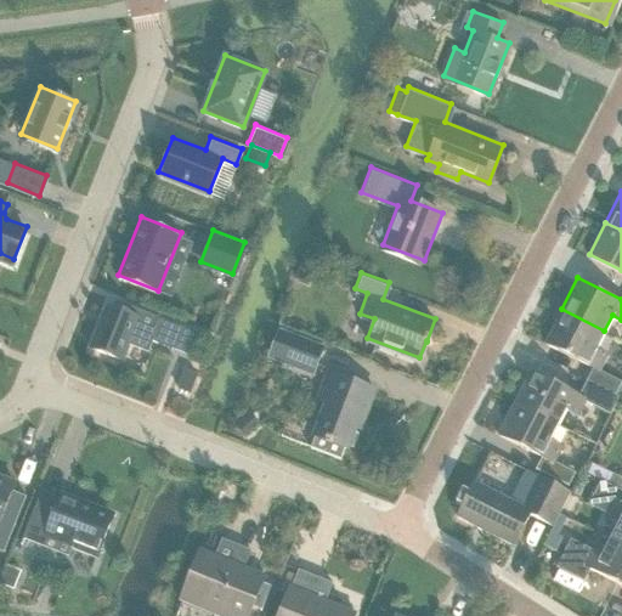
[(174,346),(182,323),(114,297),(114,298),(114,299),(112,304),(107,303),(90,344),(122,357),(129,338),(146,345),(150,337),(174,346)]
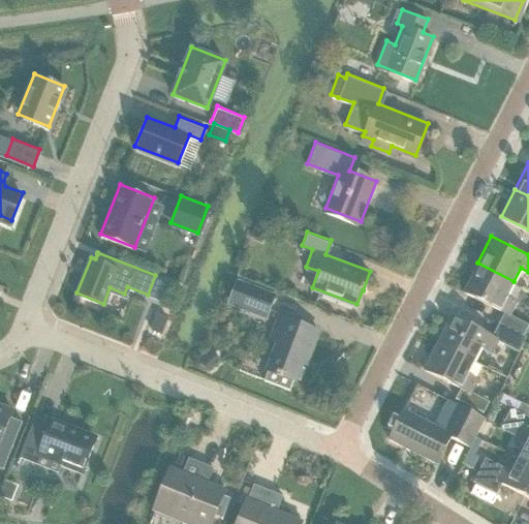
[(507,295),(514,281),(477,263),(464,289),(504,310),(499,320),(523,332),(528,321),(509,312),(517,299),(507,295)]
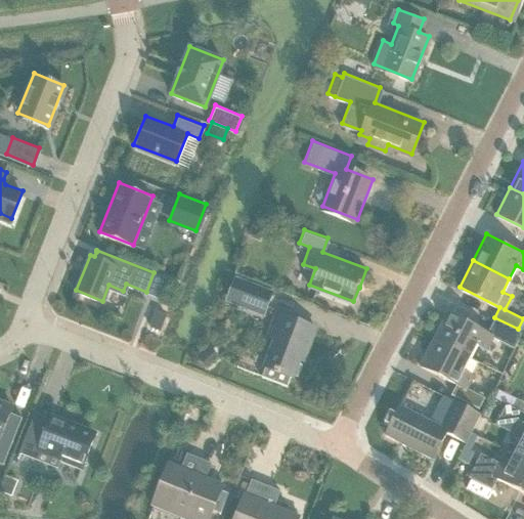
[(264,313),(273,288),(234,272),(225,298),(264,313)]
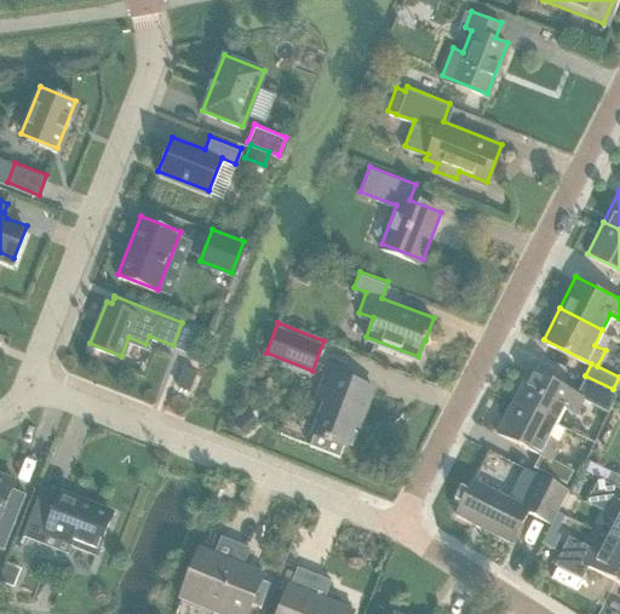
[(363,412),(374,385),(340,373),(342,371),(326,365),(315,396),(323,400),(311,430),(313,430),(309,442),(340,454),(344,442),(346,443),(359,411),(363,412)]
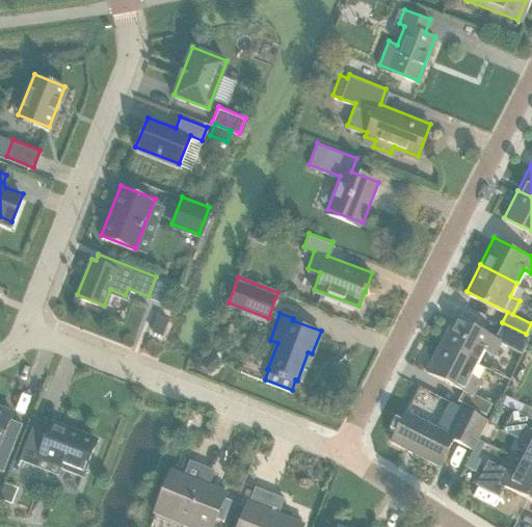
[(454,315),(441,342),(441,343),(477,361),(483,347),(494,352),(500,340),(522,351),(528,339),(500,325),(495,336),(454,315)]
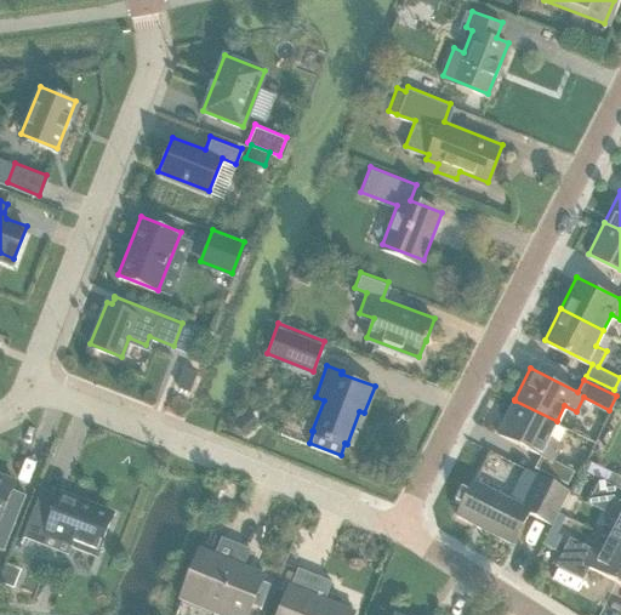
[(180,377),(175,389),(188,394),(193,382),(180,377)]
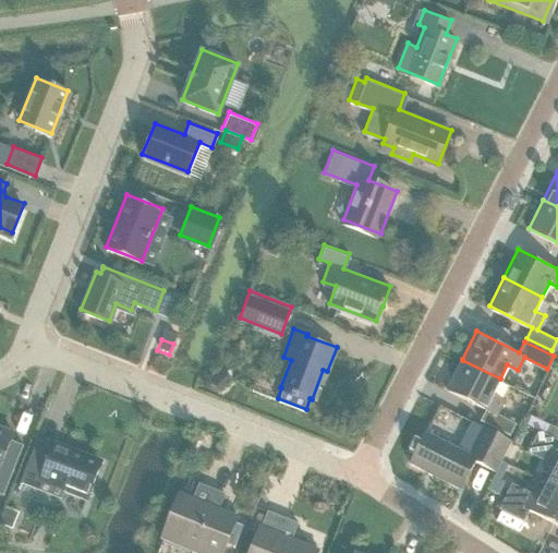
[(493,393),(500,379),(462,360),(448,387),(489,409),(484,420),(509,432),(516,421),(496,411),(504,398),(493,393)]
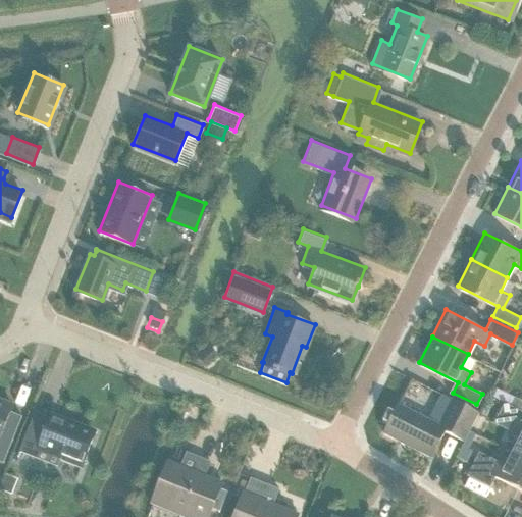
[(207,363),(219,352),(210,342),(198,353),(207,363)]
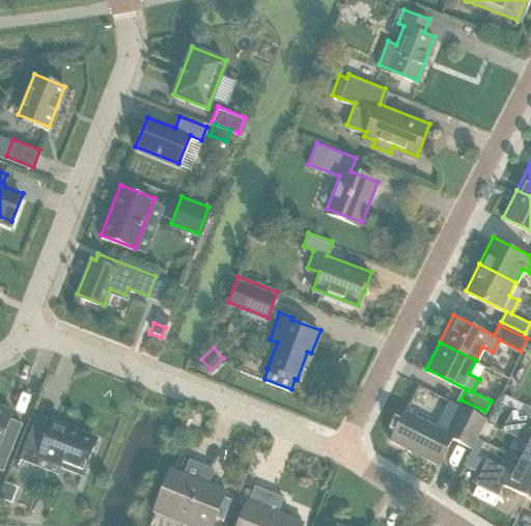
[(512,406),(502,427),(506,430),(514,428),(522,432),(519,439),(528,444),(521,458),(530,462),(530,428),(530,427),(530,406),(506,393),(502,400),(512,406)]
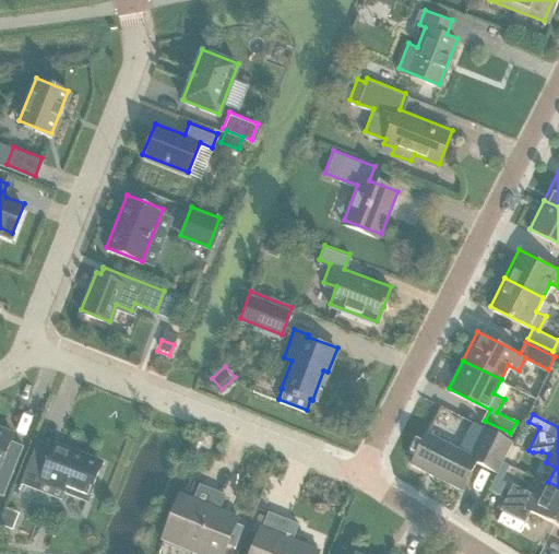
[(496,470),(512,439),(485,425),(471,454),(427,431),(411,461),(462,487),(475,460),(496,470)]
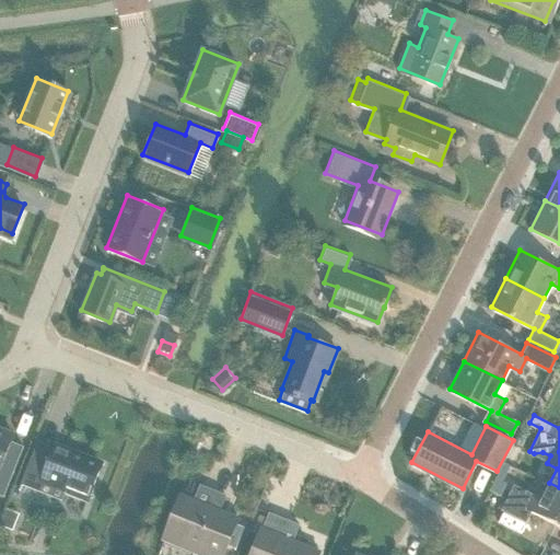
[(0,466),(13,432),(0,427),(0,466)]
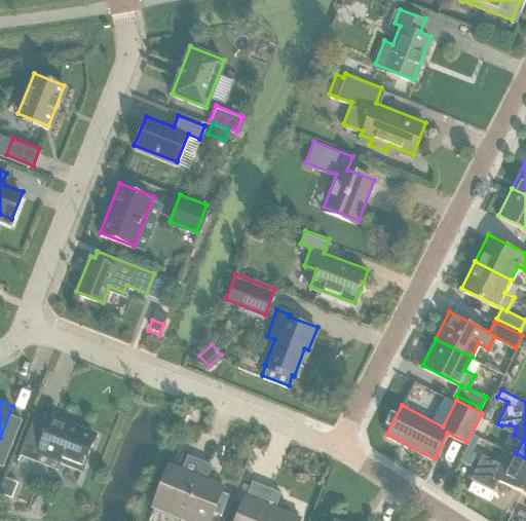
[(81,468),(95,434),(51,416),(49,422),(33,416),(20,450),(37,457),(41,447),(61,455),(60,458),(81,468)]
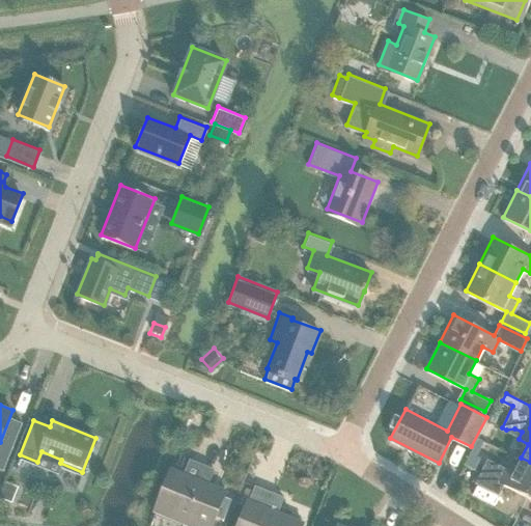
[(207,483),(214,467),(189,457),(183,472),(171,468),(154,508),(196,525),(210,525),(214,518),(221,521),(230,500),(222,497),(225,491),(207,483)]
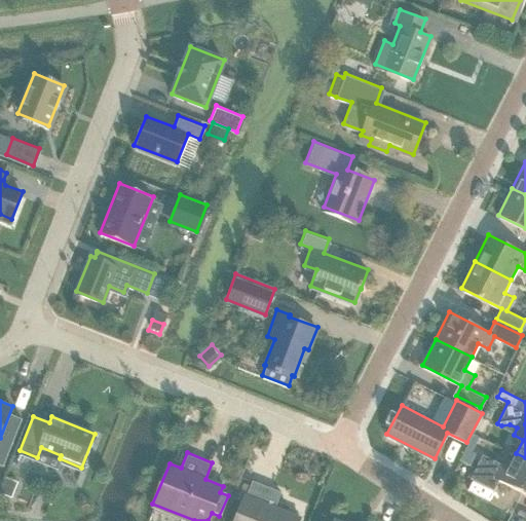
[(476,464),(470,476),(493,488),(498,478),(525,491),(525,457),(516,453),(510,467),(499,461),(482,452),(476,464)]
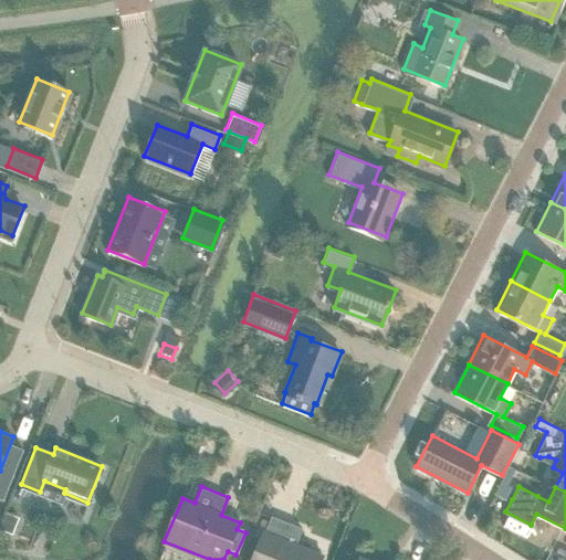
[(6,510),(0,525),(0,526),(12,530),(18,515),(6,510)]
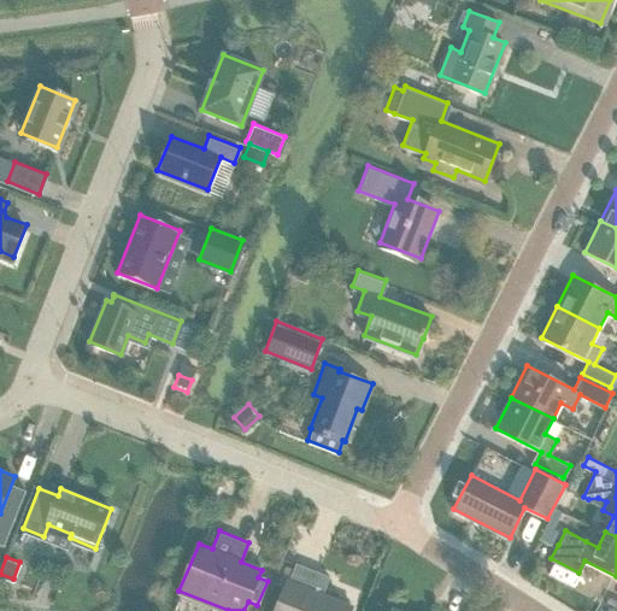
[(329,575),(295,560),(294,565),(287,562),(280,581),(286,583),(275,610),(348,610),(351,606),(322,594),(329,575)]
